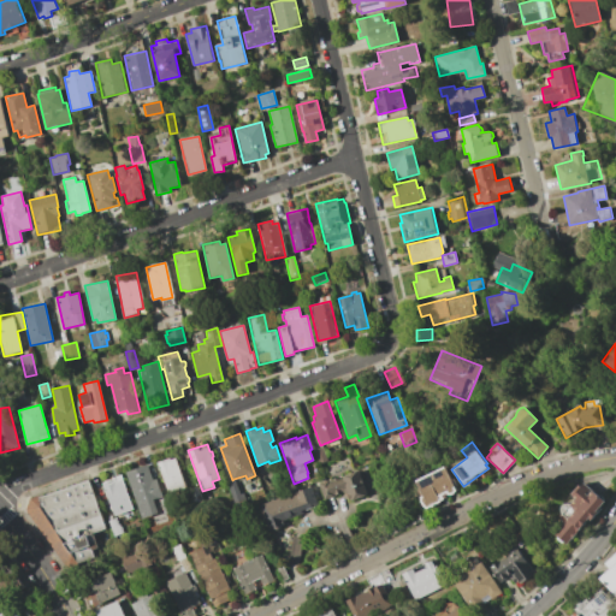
[(314,450),(323,446),(327,461),(318,463),(314,450)]
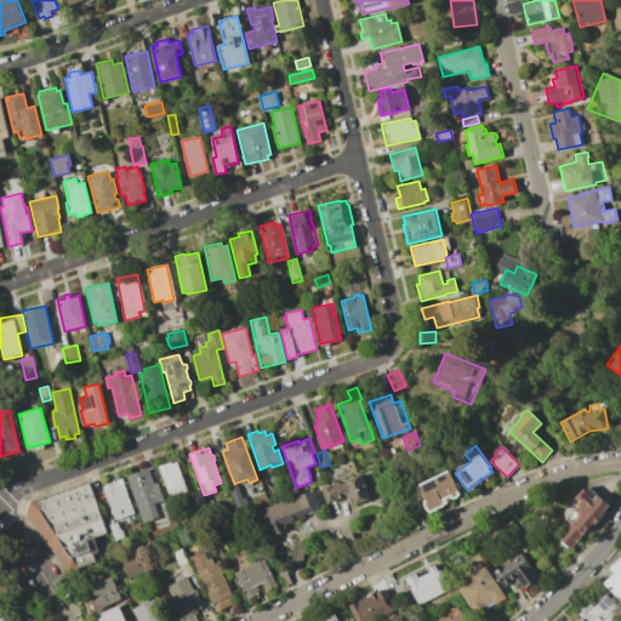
[(158,466),(170,461),(171,463),(176,461),(187,490),(169,497),(158,466)]
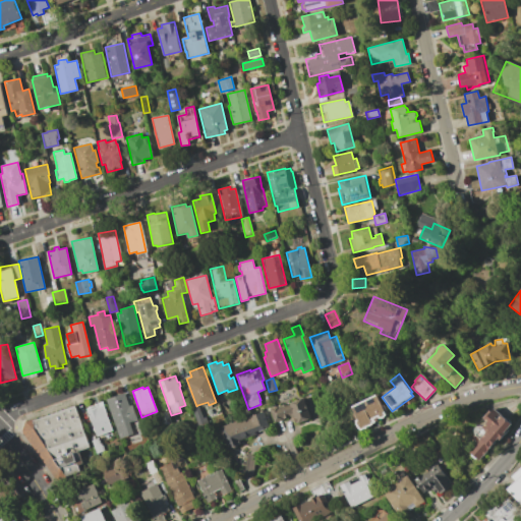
[(105,399),(123,393),(128,406),(131,405),(137,419),(129,422),(133,433),(119,439),(105,399)]
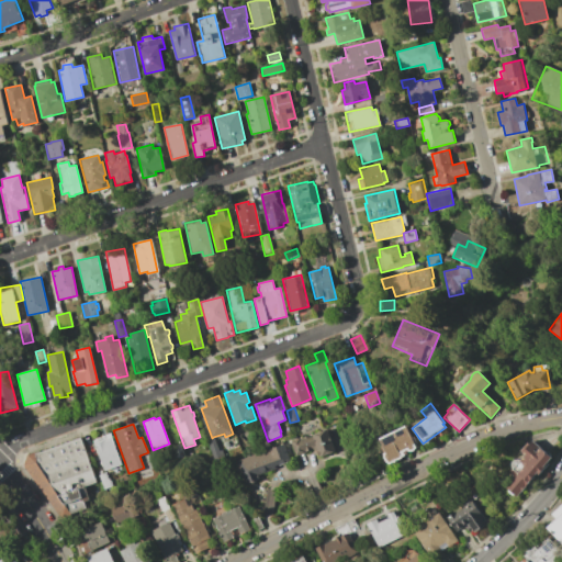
[(379,438),(405,425),(411,438),(414,437),(418,446),(415,447),(414,449),(413,450),(411,451),(409,451),(407,451),(406,449),(403,451),(404,454),(390,461),(379,438)]
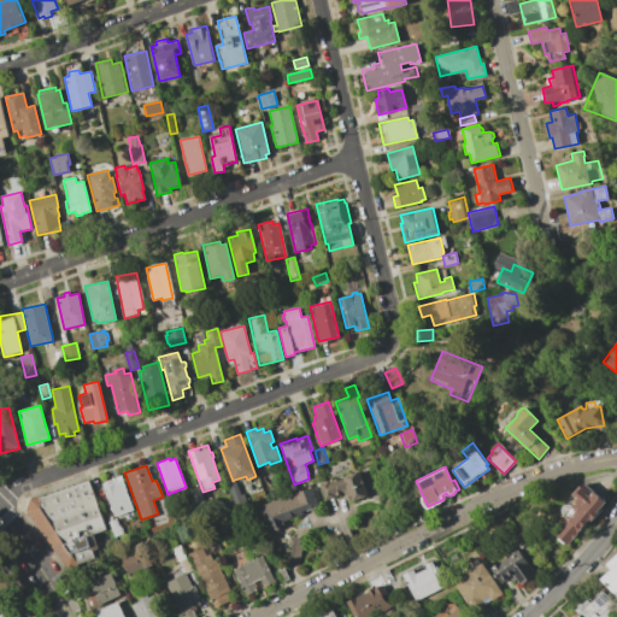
[(324,499),(318,485),(358,470),(366,495),(351,501),(348,495),(342,493),(324,499)]
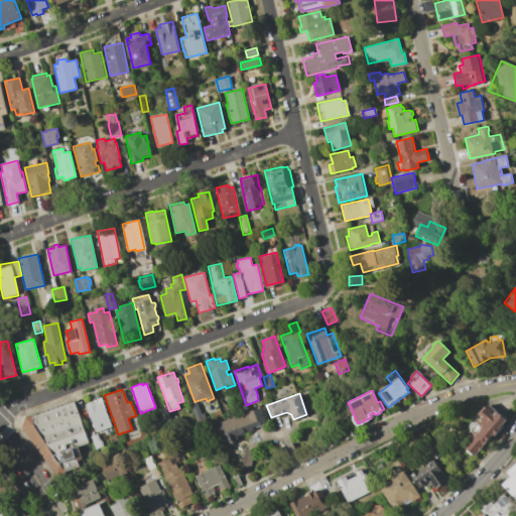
[(85,404),(94,401),(93,400),(102,397),(113,426),(95,432),(85,404)]
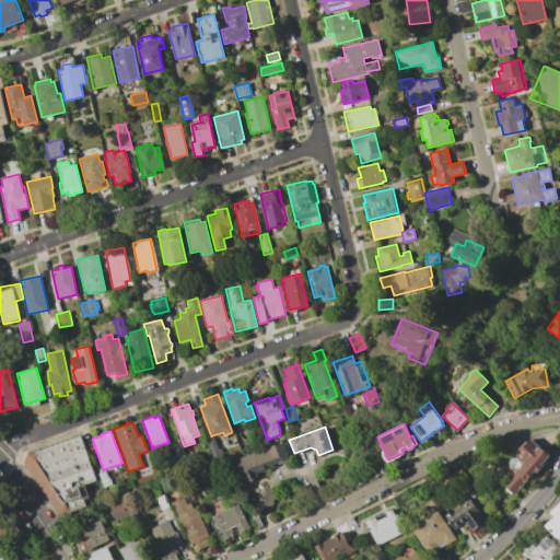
[(23,464),(26,454),(81,434),(97,480),(85,485),(92,510),(63,520),(23,464)]
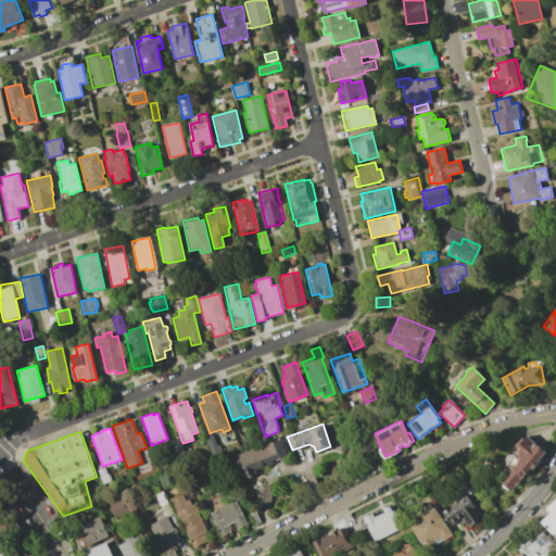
[(210,433),(211,432),(218,453),(211,455),(204,436),(210,433)]
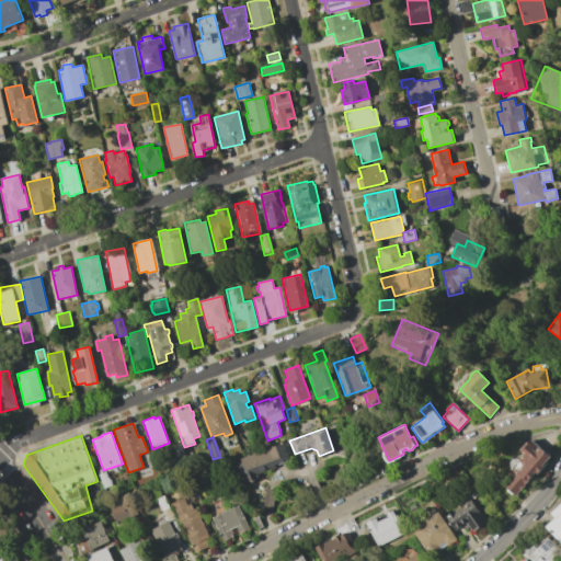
[(511,469),(510,467),(510,465),(510,462),(511,461),(512,459),(514,458),(515,458),(517,458),(519,459),(524,455),(518,450),(527,439),(529,442),(531,438),(538,445),(534,449),(535,450),(539,446),(550,456),(546,461),(547,462),(536,474),(535,473),(515,495),(504,487),(516,473),(511,469)]
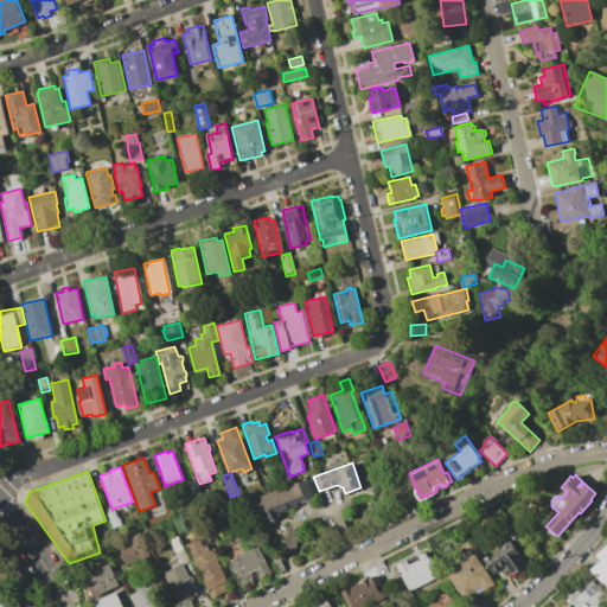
[(185,481),(193,479),(199,493),(191,497),(185,481)]
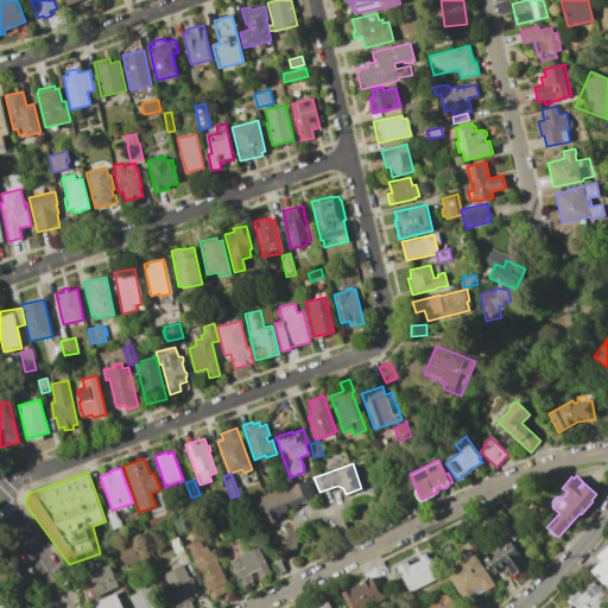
[(252,499),(306,480),(312,498),(299,502),(301,506),(278,514),(280,518),(261,525),(252,499)]
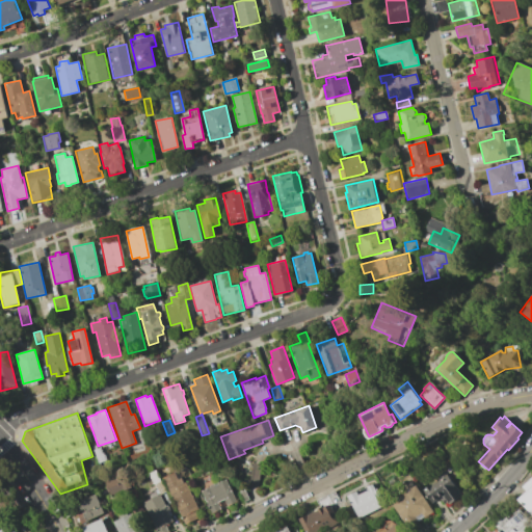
[(137,431),(142,429),(147,442),(141,444),(137,431)]
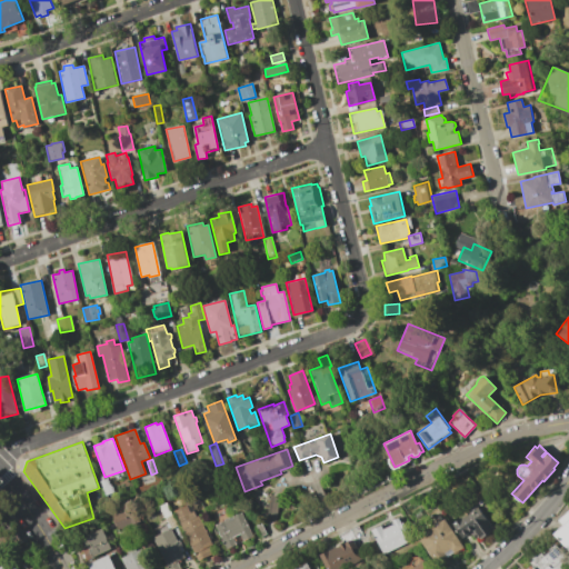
[(100,481),(108,478),(113,493),(106,497),(100,481)]
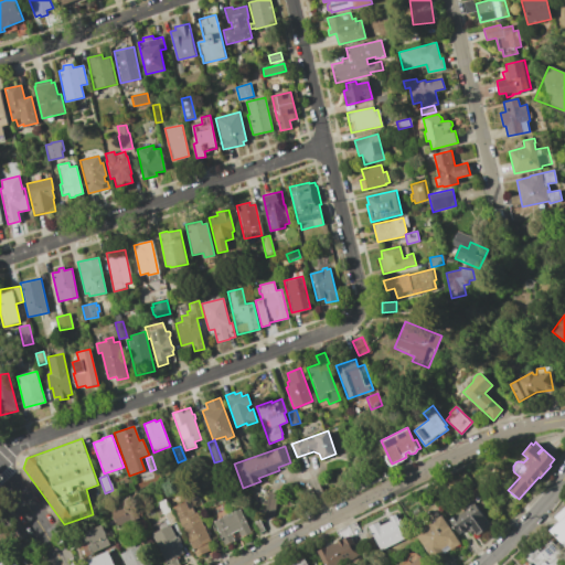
[(274,493),(266,492),(263,518),(272,519),(274,493)]
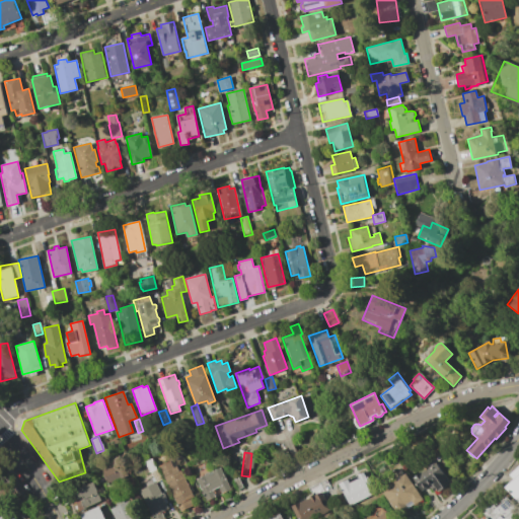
[(144,462),(151,458),(156,467),(157,466),(166,484),(162,486),(159,480),(156,483),(151,471),(149,472),(144,462)]
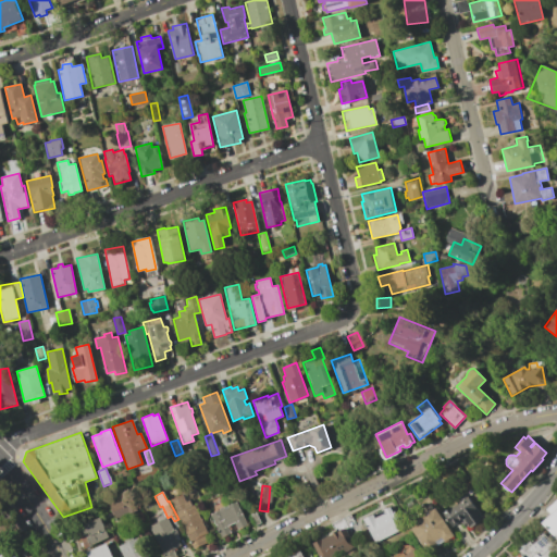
[(443,512),(460,502),(459,498),(459,495),(463,493),(467,493),(483,519),(469,528),(466,523),(462,525),(459,521),(452,527),(443,512)]
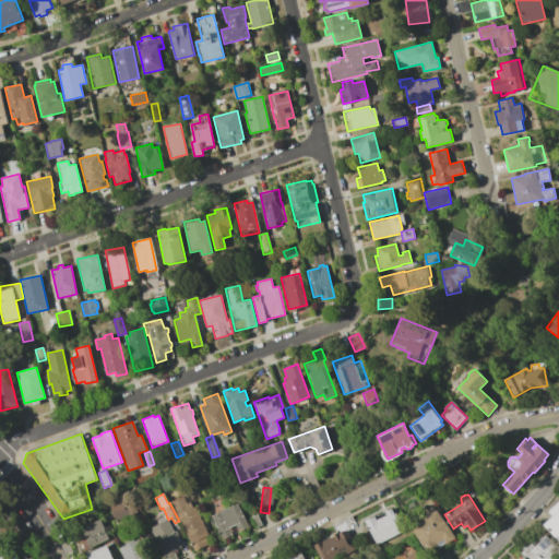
[(170,502),(182,496),(187,503),(190,502),(193,507),(194,506),(209,535),(206,536),(211,543),(199,549),(192,538),(190,539),(170,502)]
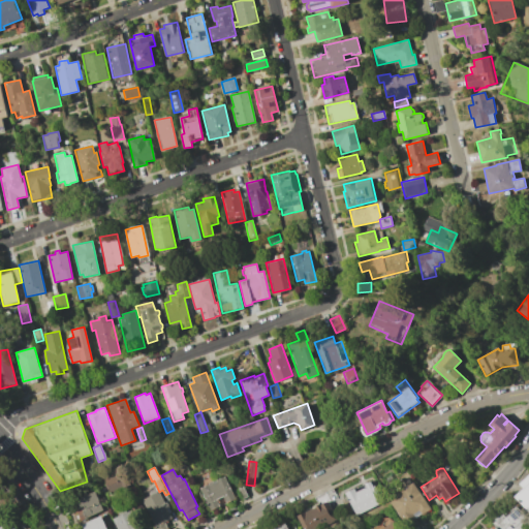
[(199,488),(201,487),(196,475),(210,469),(215,480),(224,475),(236,499),(226,503),(222,496),(217,499),(221,506),(210,510),(199,488)]
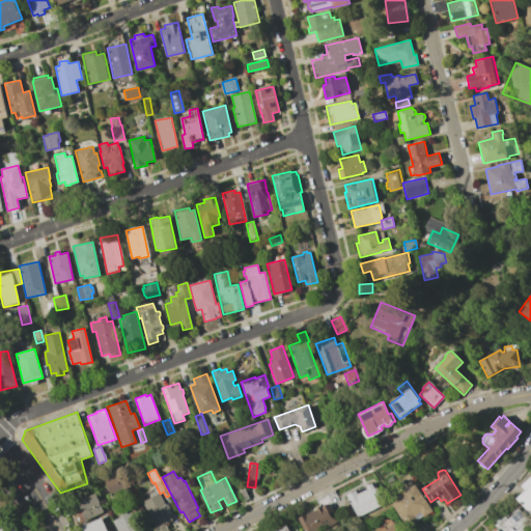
[(523,491),(519,485),(530,474),(530,516),(514,499),(523,491)]
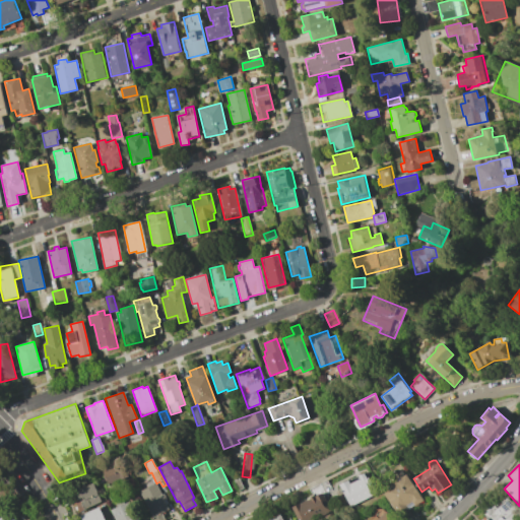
[(102,471),(113,465),(120,478),(109,484),(102,471)]
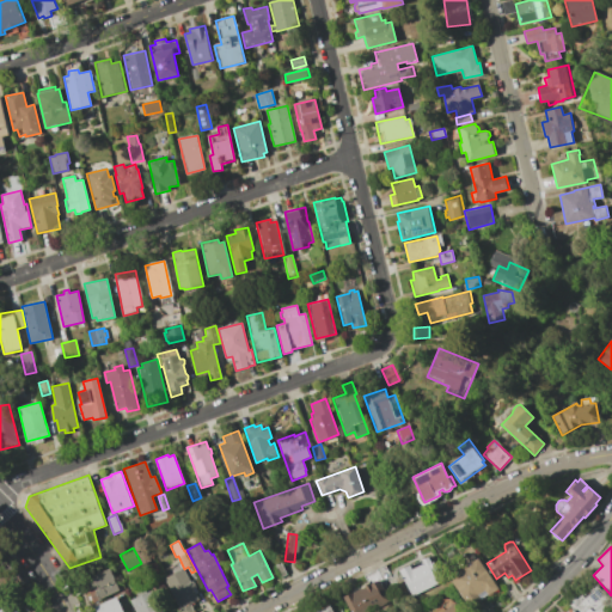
[(399,570),(410,564),(412,569),(423,564),(421,560),(428,556),(430,562),(433,561),(444,581),(411,597),(399,570)]
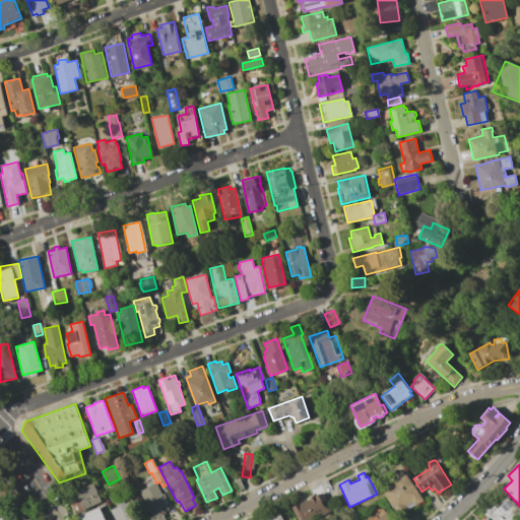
[(382,492),(406,474),(424,500),(398,516),(382,492)]
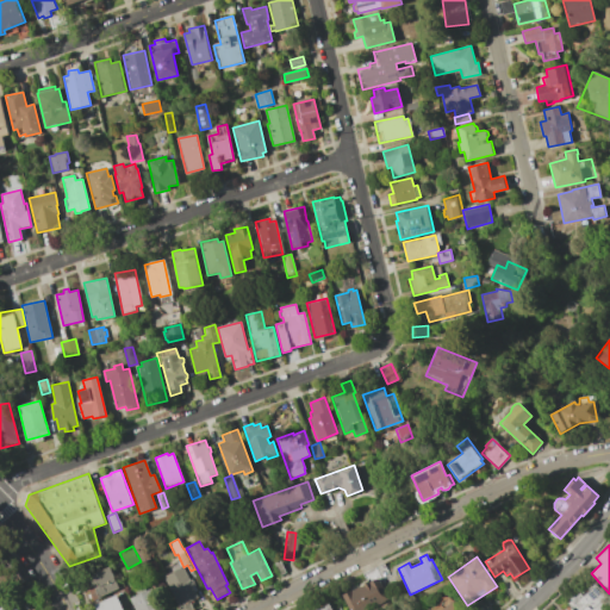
[(273,565),(280,561),(286,573),(279,577),(273,565)]
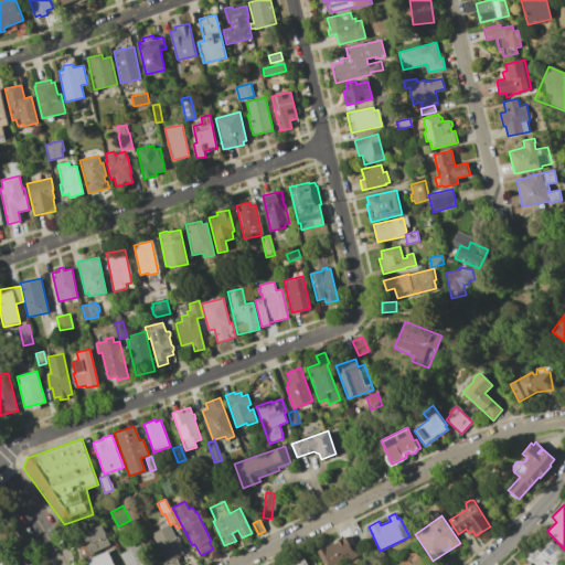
[(323,564),(317,551),(340,540),(336,531),(355,522),(361,533),(352,537),(361,557),(344,564),(323,564)]
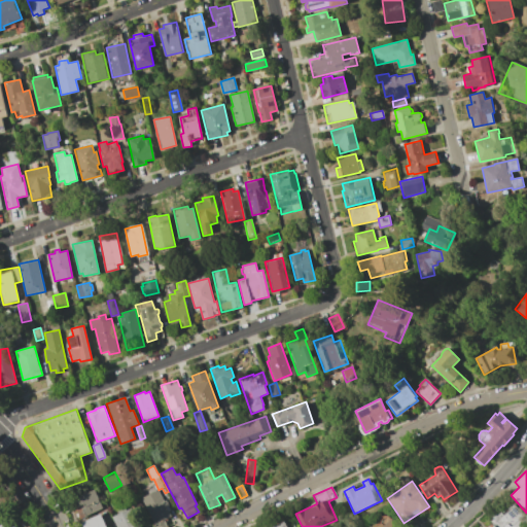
[(0,510),(19,499),(13,489),(0,496),(0,510)]
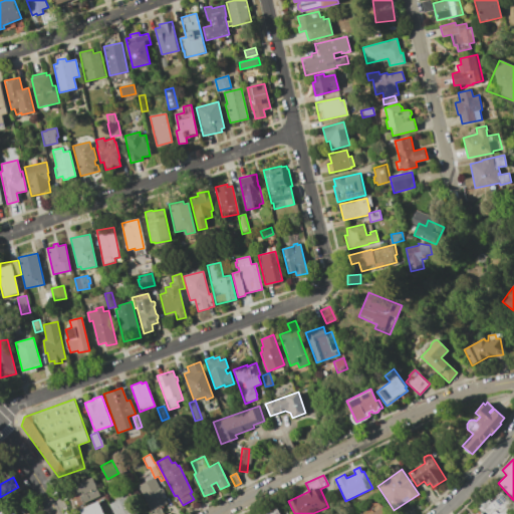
[(92,477),(100,496),(78,506),(70,487),(92,477)]
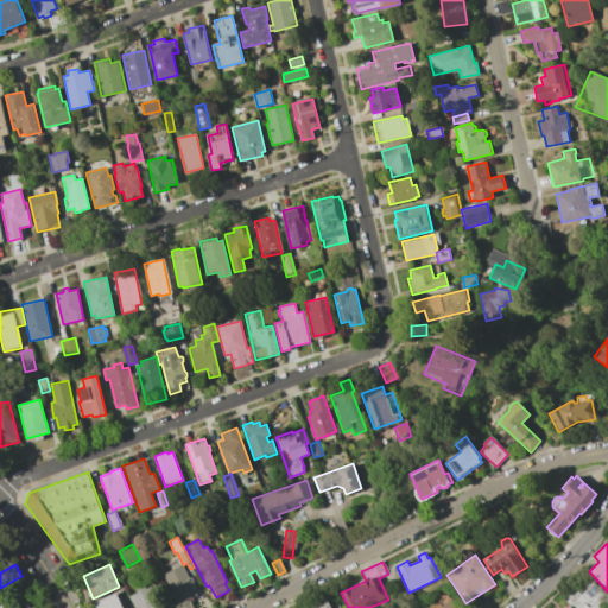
[(182,565),(189,577),(191,576),(195,583),(192,584),(197,595),(190,599),(195,607),(192,607),(179,607),(163,575),(182,565)]
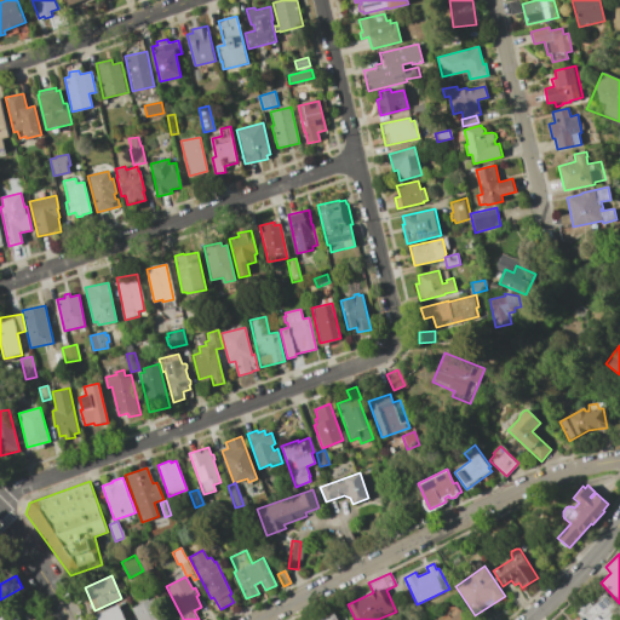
[(587,602),(590,606),(603,593),(619,610),(619,619),(580,619),(578,618),(579,616),(575,613),(587,602)]
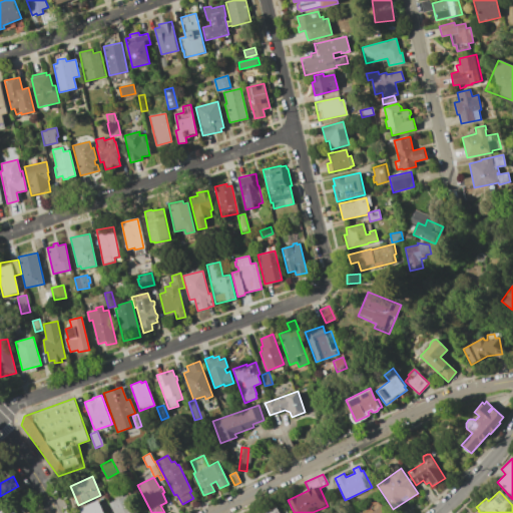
[(112,512),(108,504),(128,494),(136,512),(112,512)]
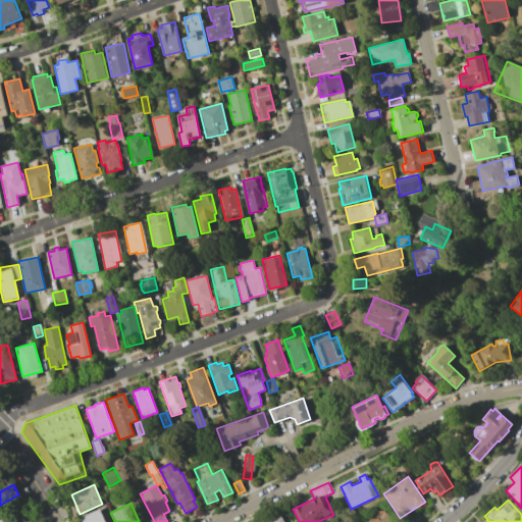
[(82,521),(81,518),(99,509),(105,521),(82,521)]
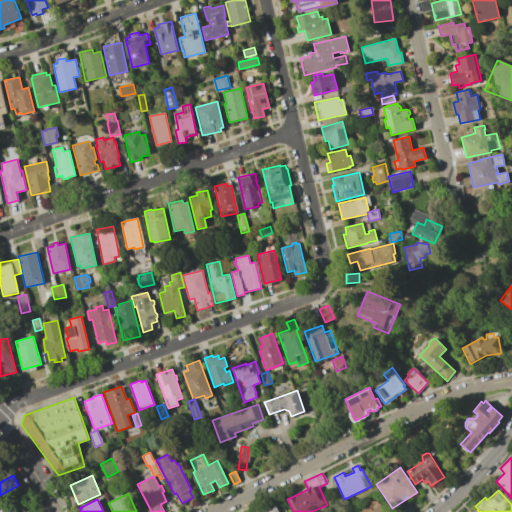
[(370,511),(381,503),(389,511),(370,511)]
